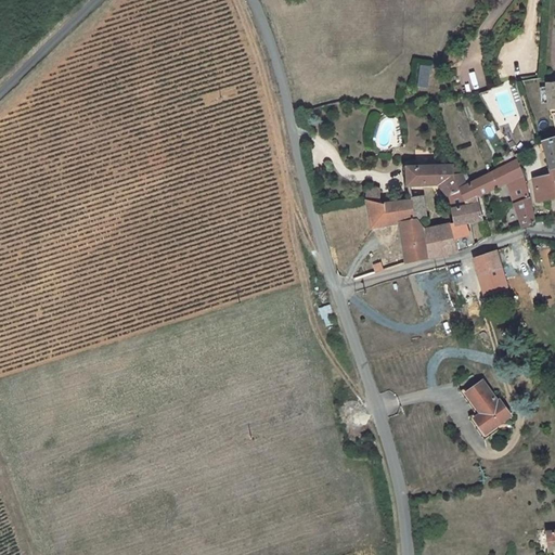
[(420,64),(418,87),(429,87),(430,64),(420,64)]
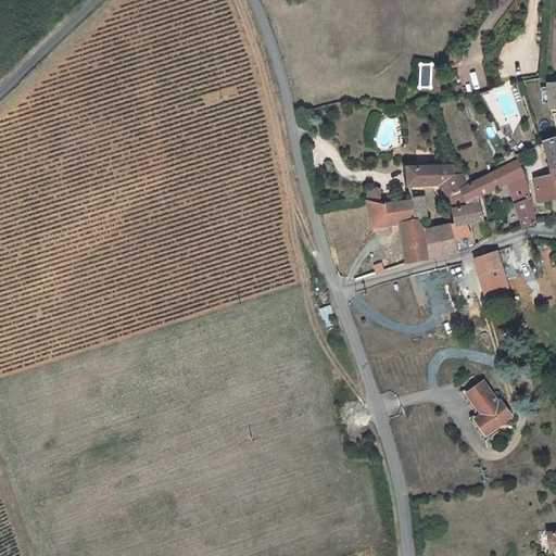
[(540,199),(555,196),(555,141),(541,144),(542,150),(548,149),(553,173),(534,177),(540,199)]
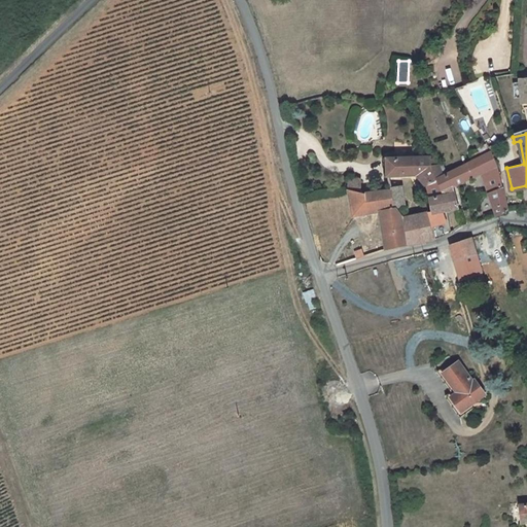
[(449,172),(454,185),(482,175),(498,169),(493,150),(470,162),(449,172)]
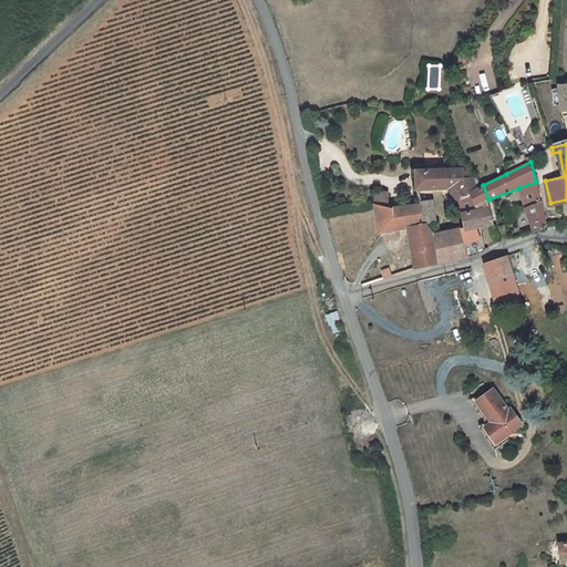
[(471,192),(482,186),(477,173),(470,175),(467,166),(420,168),(422,187),(450,186),(455,200),(471,192)]
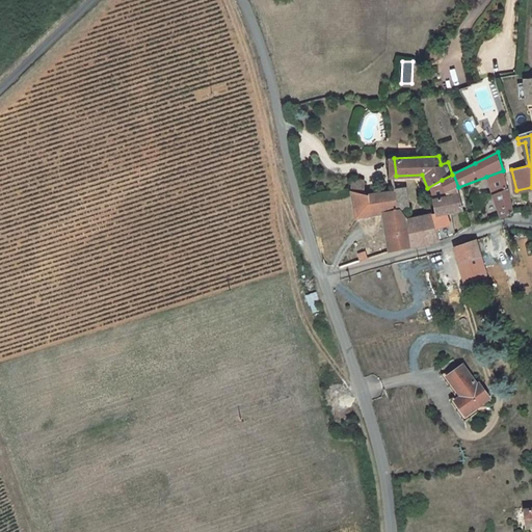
[(486,177),(495,197),(508,191),(503,170),(486,177)]
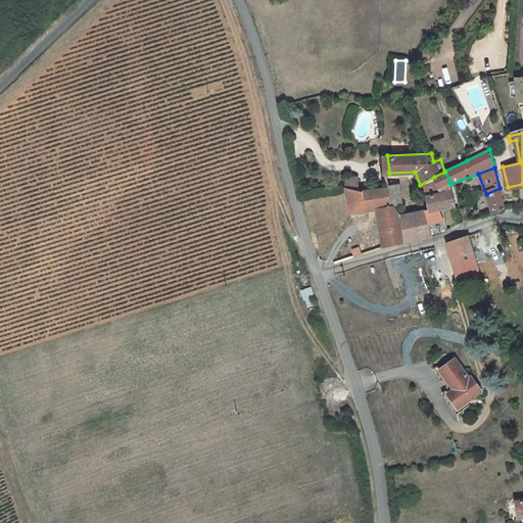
[(444,172),(434,177),(441,192),(445,190),(442,187),(450,184),(445,171),(444,172)]
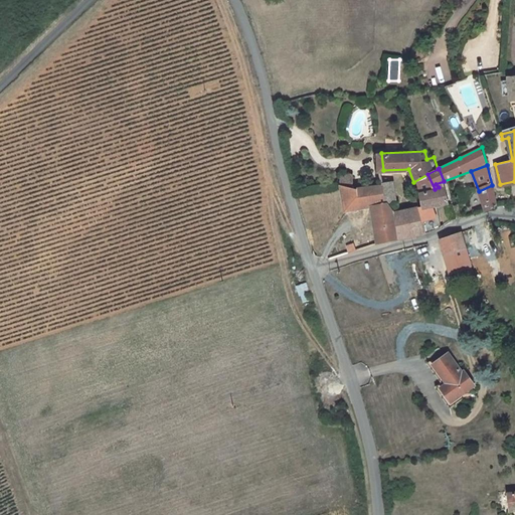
[(435,189),(427,174),(413,182),(419,203),(416,204),(426,229),(441,224),(430,207),(446,200),(439,187),(435,189)]
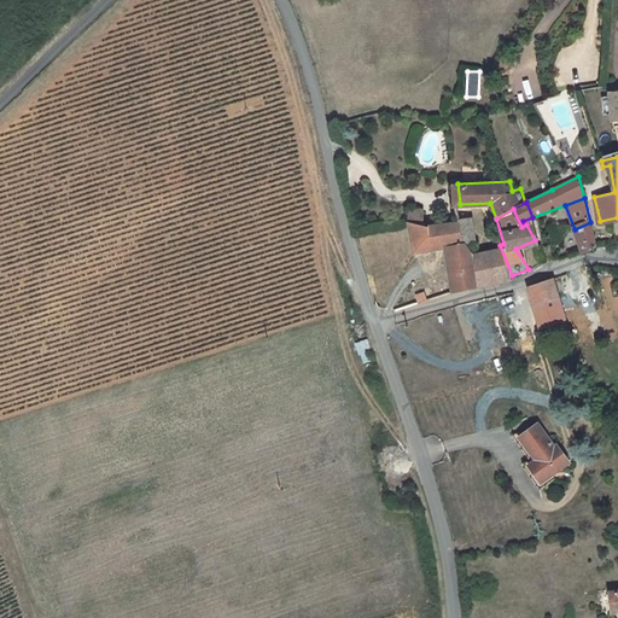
[(407,215),(408,227),(413,226),(423,228),(420,214),(407,215)]
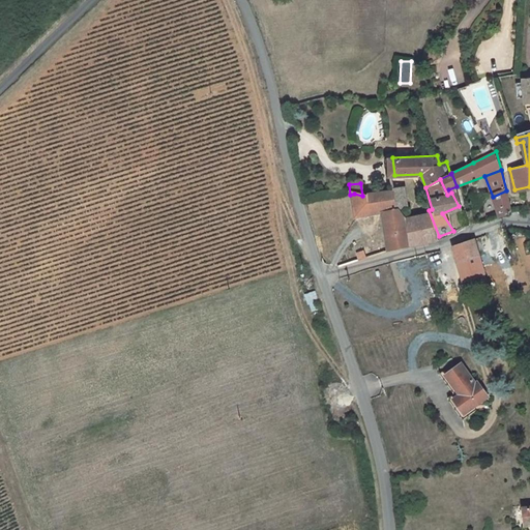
[(394,186),(395,190),(399,213),(407,210),(405,185),(394,186)]
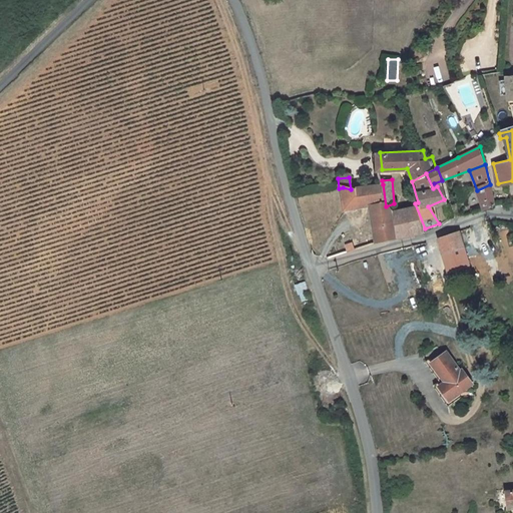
[(343,187),(339,188),(342,213),(366,207),(377,241),(399,236),(388,211),(386,206),(383,184),(351,189),(343,187)]
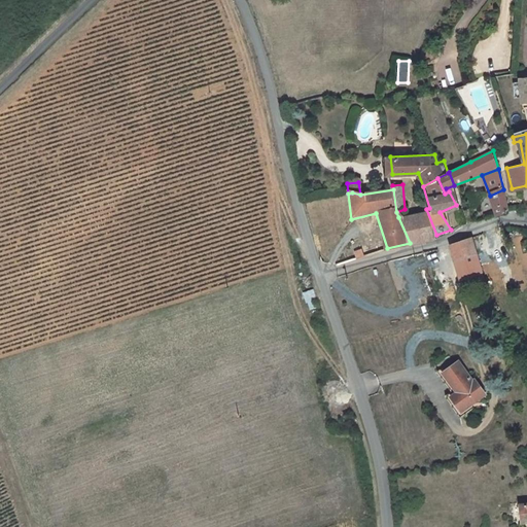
[(503,189),(490,196),(497,213),(510,213),(503,189)]
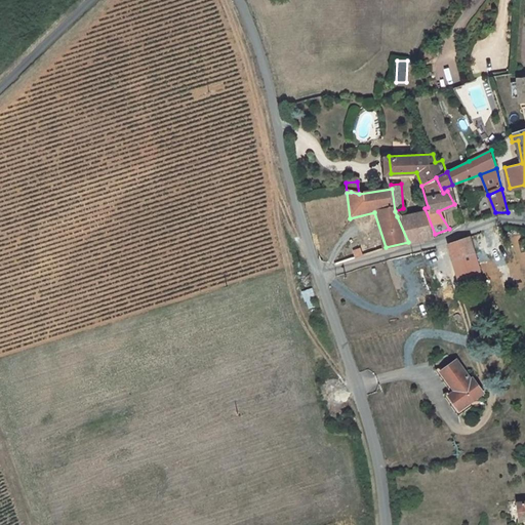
[(425,208),(397,216),(408,242),(435,234),(425,208)]
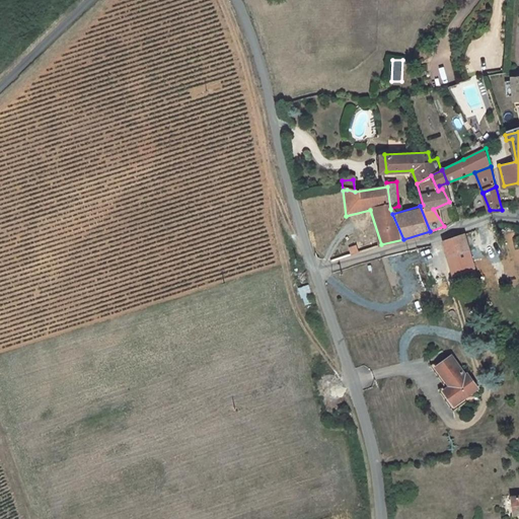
[(443,240),(454,273),(474,267),(463,233),(443,240)]
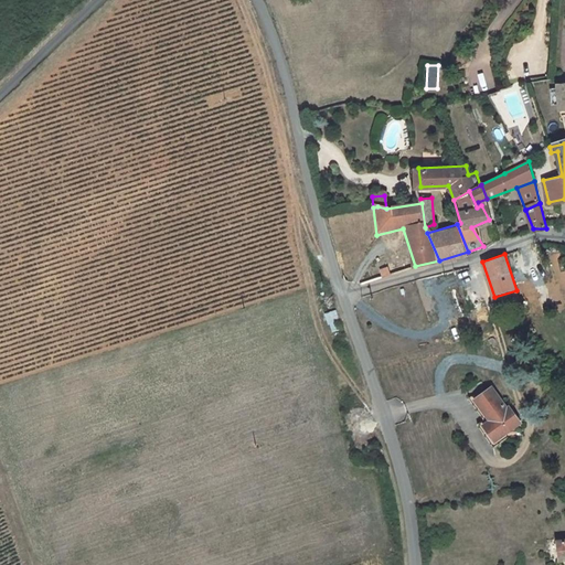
[(522,418),(511,404),(509,405),(492,385),(477,397),(492,417),(484,423),(497,438),(507,429),(522,418)]
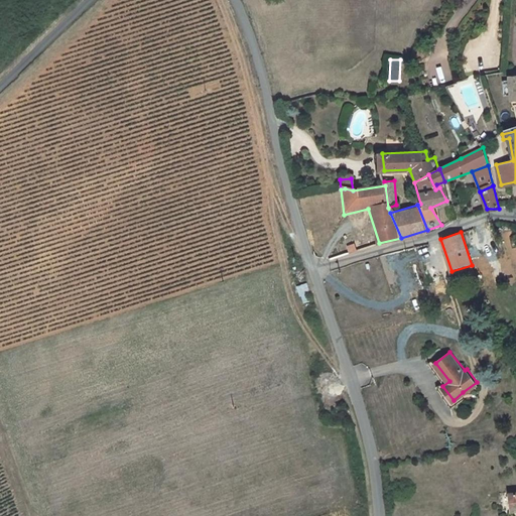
[(449,381),(435,363),(432,359),(428,363),(442,381),(436,386),(453,406),(466,396),(463,392),(454,400),(442,386),(449,381)]
